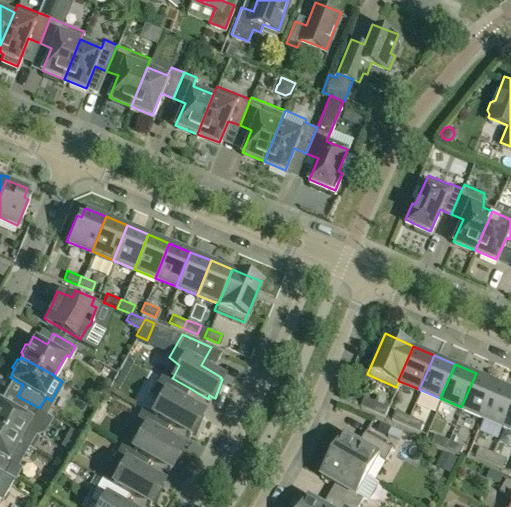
[(172,378),(173,377),(161,371),(149,392),(159,400),(153,412),(152,412),(168,422),(188,434),(189,433),(188,432),(189,430),(195,432),(202,414),(200,413),(201,412),(181,400),(188,387),(172,378)]
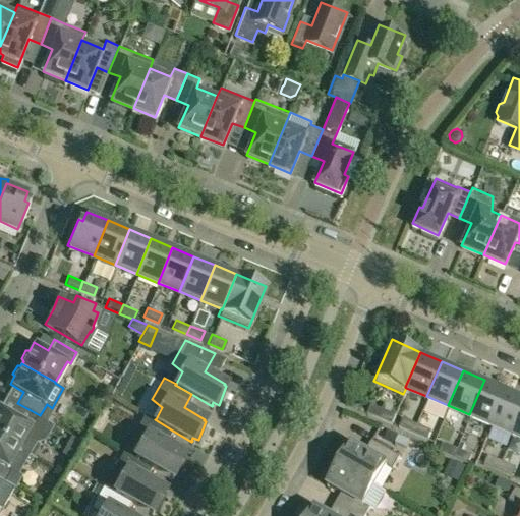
[(490,423),(506,389),(484,380),(469,414),(490,423)]
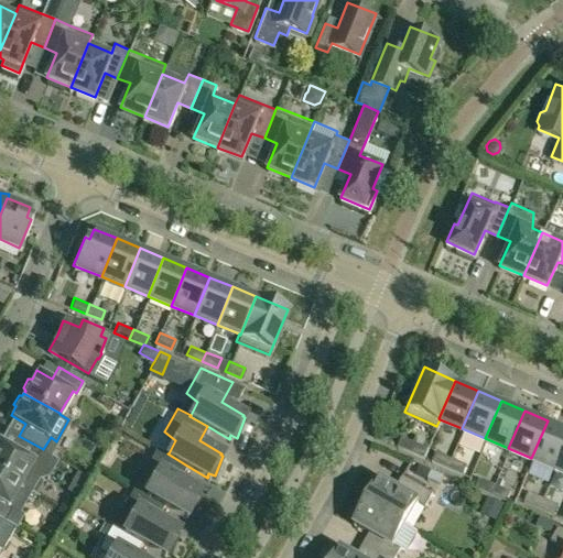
[(554,469),(562,448),(562,426),(548,420),(531,458),(554,469)]
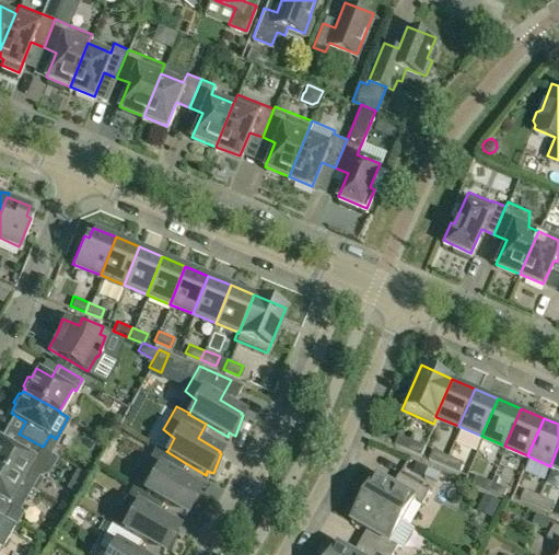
[(424,443),(409,437),(395,430),(391,440),(420,453),(424,443)]
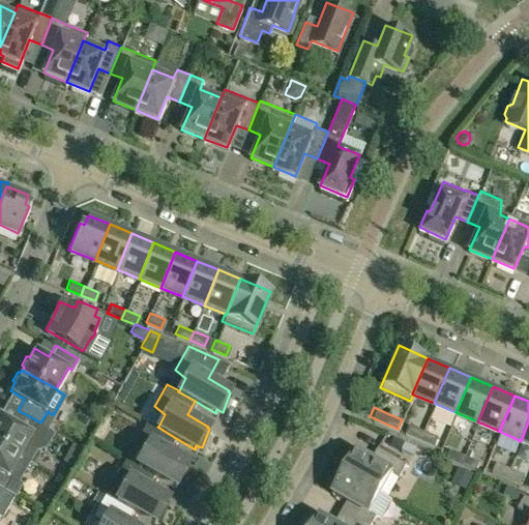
[(0,442),(19,454),(29,460),(37,446),(45,444),(53,430),(40,423),(18,410),(11,420),(0,414),(0,442)]
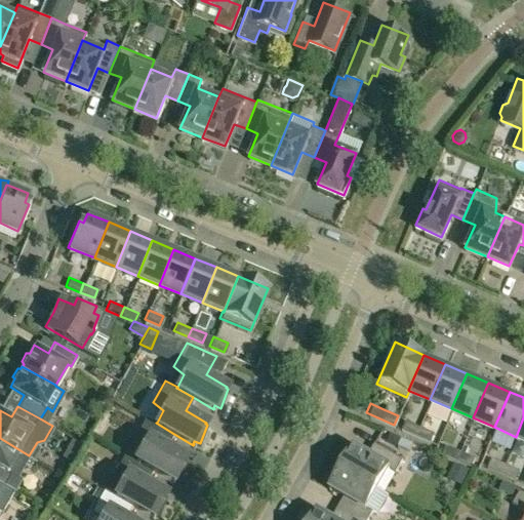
[(156,423),(157,423),(145,415),(132,438),(143,446),(136,457),(135,458),(152,468),(152,469),(172,481),(173,479),(172,479),(173,477),(179,479),(187,460),(185,460),(186,458),(165,446),(172,433),(156,423)]
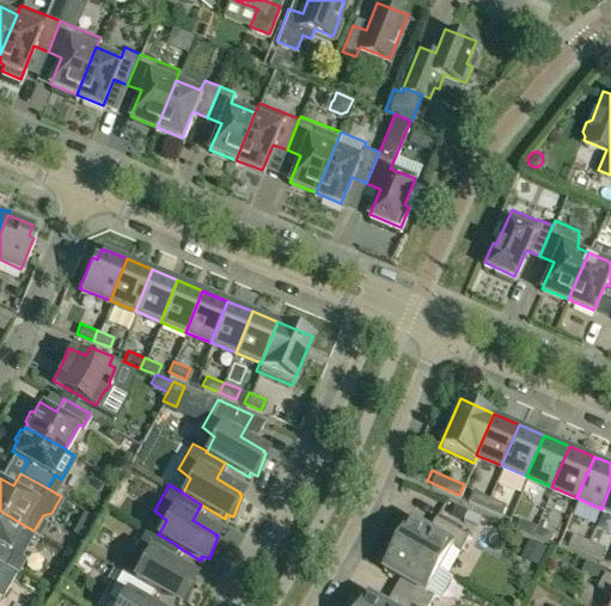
[(484,506),(489,495),(472,488),(468,499),(484,506)]
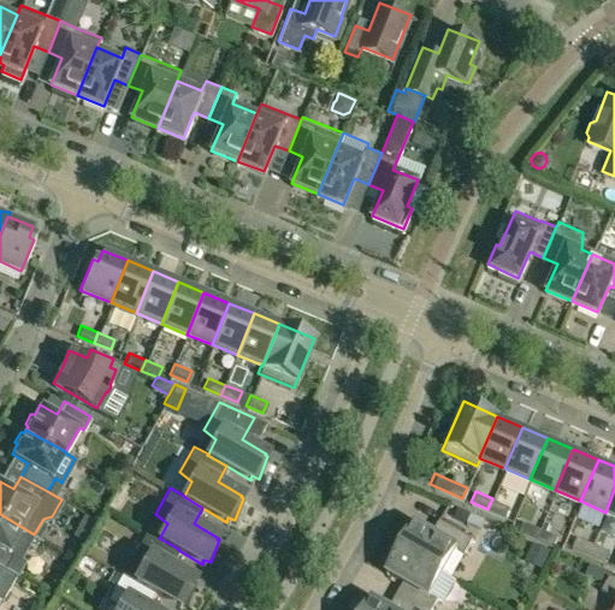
[(492,498),(488,509),(504,516),(509,505),(492,498)]
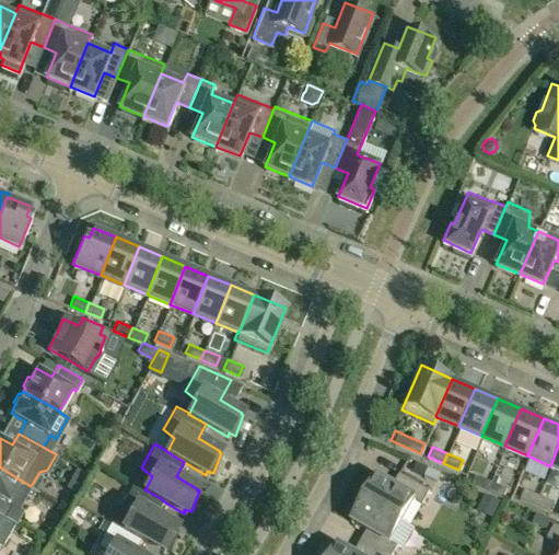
[(423,462),(420,471),(433,476),(437,467),(423,462)]
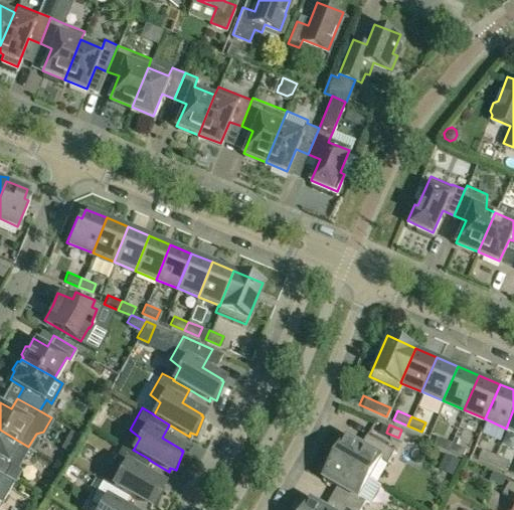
[(28,447),(18,441),(0,430),(0,472),(3,474),(10,463),(17,467),(28,447)]
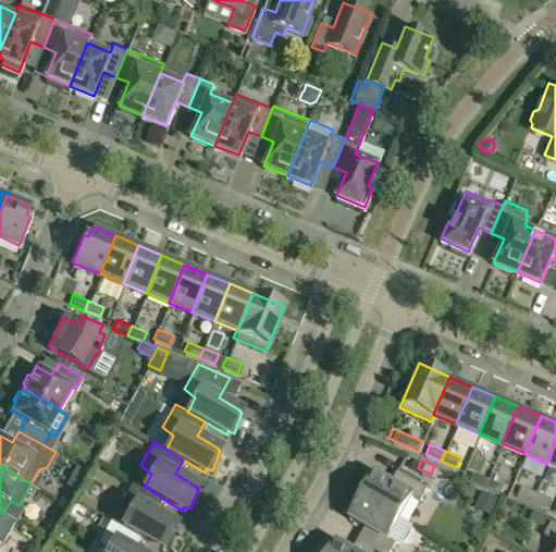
[(492,466),(489,476),(494,478),(498,469),(492,466)]
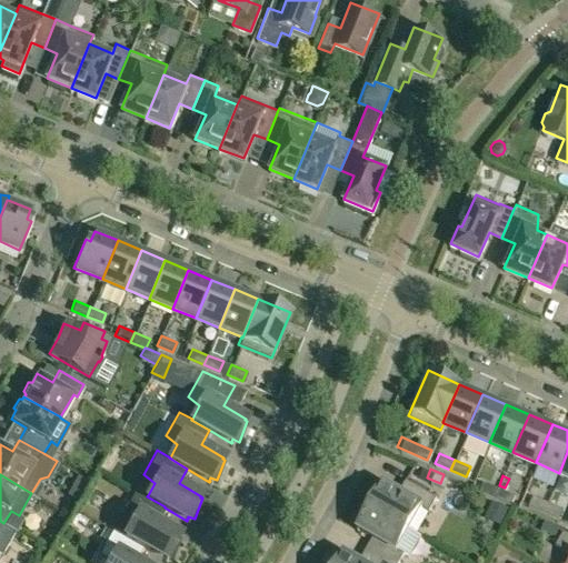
[(369,503),(408,525),(420,504),(428,508),(436,494),(405,478),(398,490),(382,481),(369,503)]
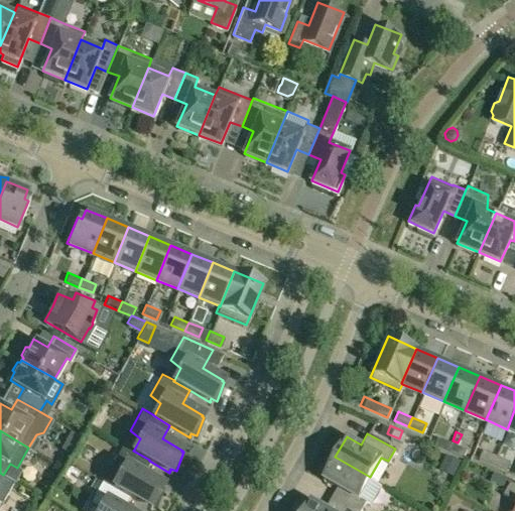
[(447,450),(452,441),(437,434),(434,443),(447,450)]
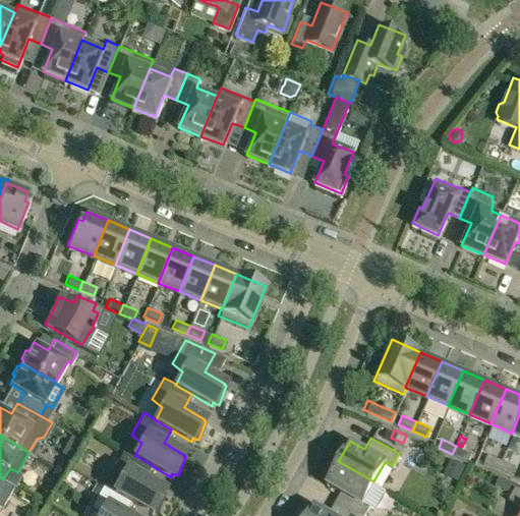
[(456,446),(452,454),(466,460),(470,452),(456,446)]
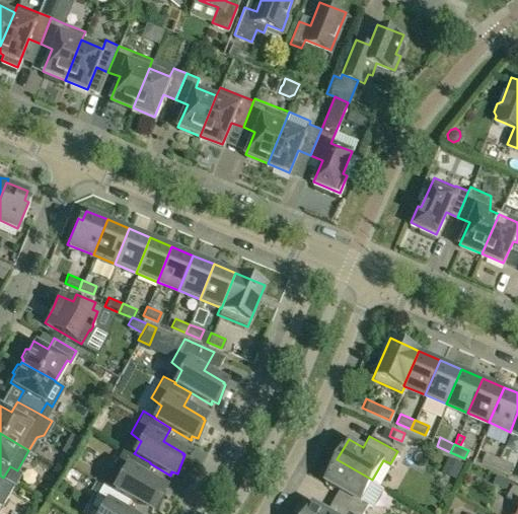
[(134,453),(135,452),(123,446),(111,467),(102,482),(115,488),(114,489),(130,498),(150,510),(151,509),(150,508),(151,506),(157,509),(164,490),(162,489),(163,488),(143,475),(150,463),(150,462),(134,453)]
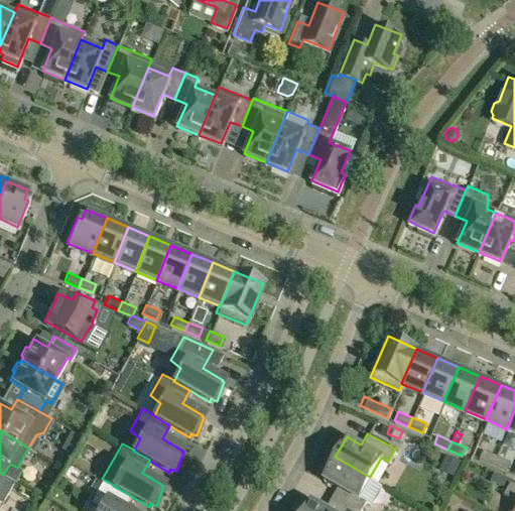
[(493,463),(496,454),(483,448),(479,457),(493,463)]
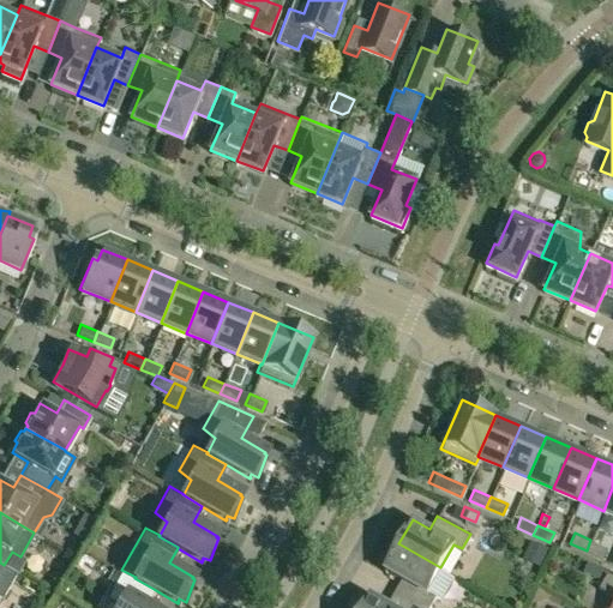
[(530,539),(522,557),(541,564),(548,546),(540,542),(530,539)]
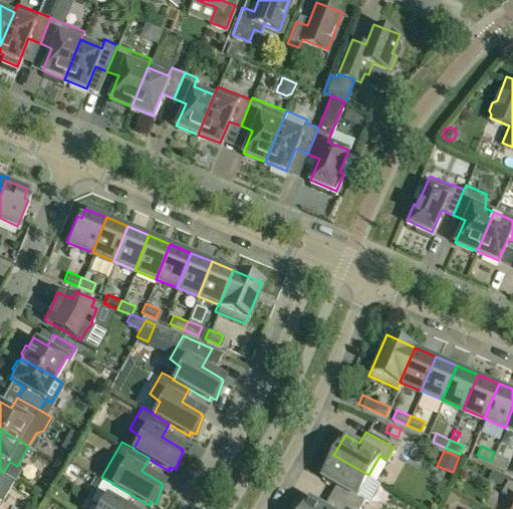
[(494,452),(491,461),(505,467),(508,458),(494,452)]
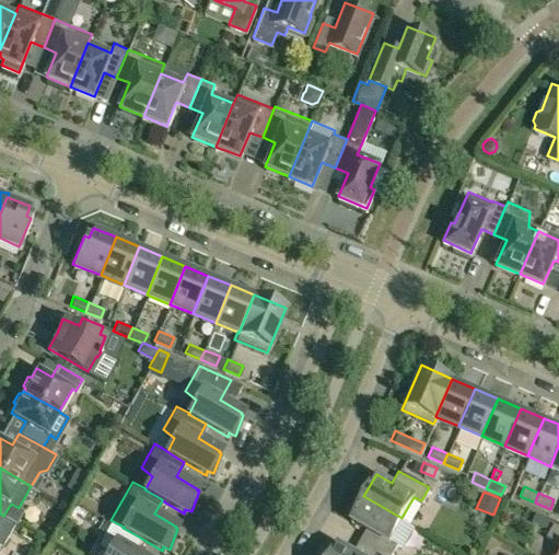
[(402,518),(363,496),(351,518),(365,527),(359,539),(387,554),(389,554),(397,543),(402,545),(414,524),(402,518)]
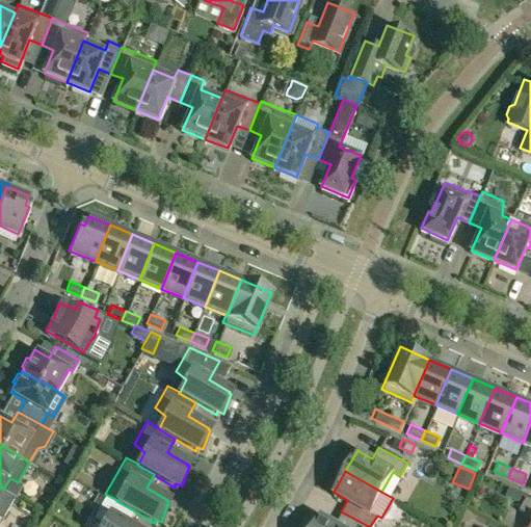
[(509,484),(505,494),(518,498),(521,490),(509,484)]
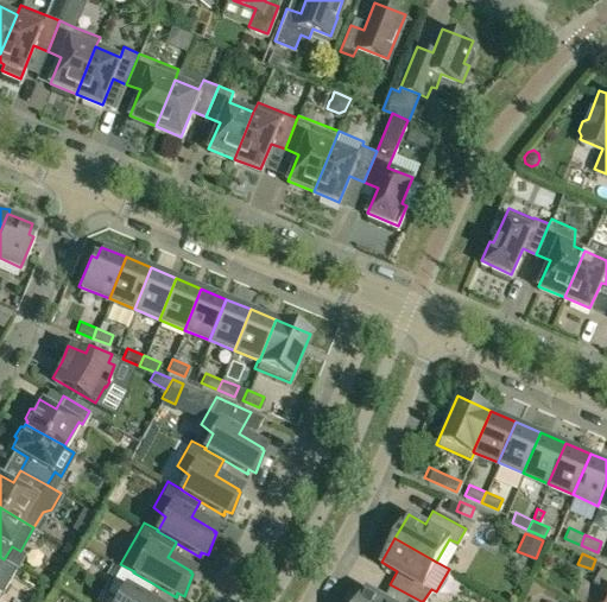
[(4,559),(0,557),(0,589),(1,589),(16,565),(4,559)]
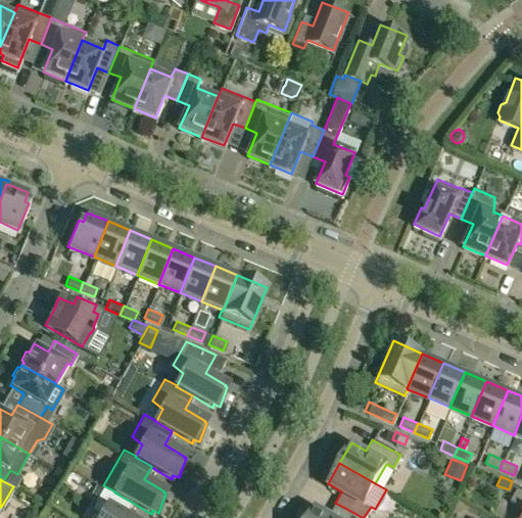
[(128,517),(124,515),(131,502),(114,492),(115,491),(103,485),(91,507),(101,515),(99,517),(128,517)]
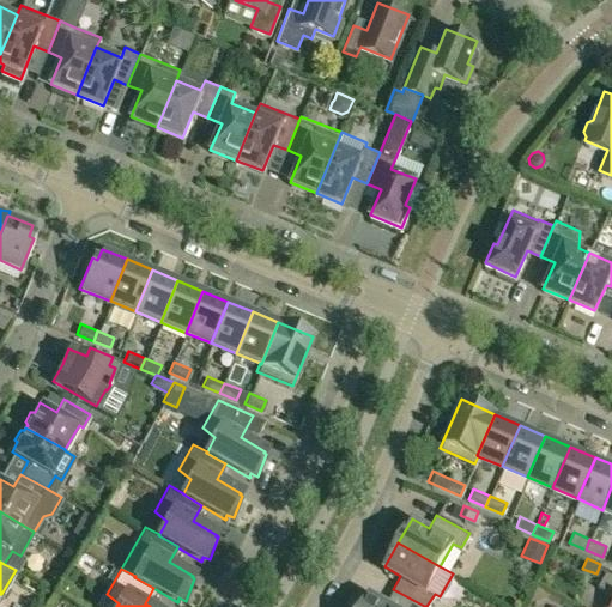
[(611,606),(611,572),(606,571),(598,586),(611,593),(611,605),(610,606),(611,606)]
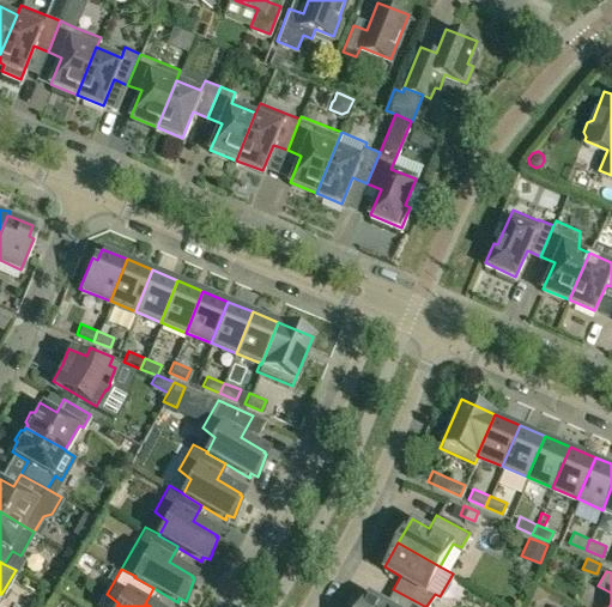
[(424,606),(393,589),(386,602),(369,593),(361,606),(424,606)]
